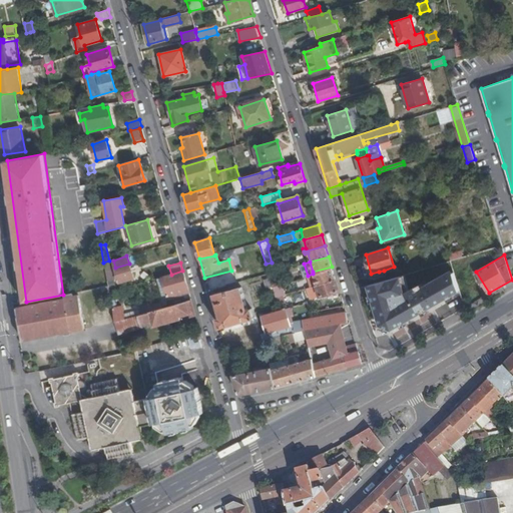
[(133,279),(129,264),(115,268),(119,283),(133,279)]
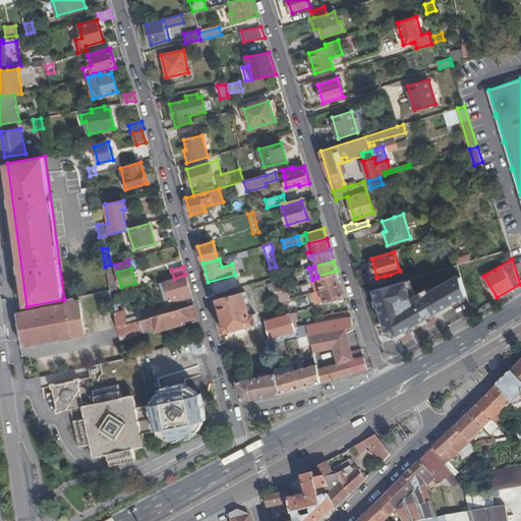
[(341,284),(337,271),(317,276),(317,278),(322,289),(341,284)]
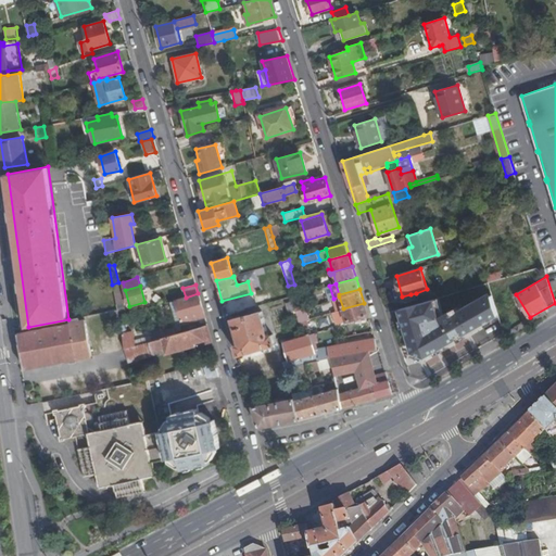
[(190,316),(203,313),(198,293),(186,298),(176,300),(182,323),(191,320),(190,316)]
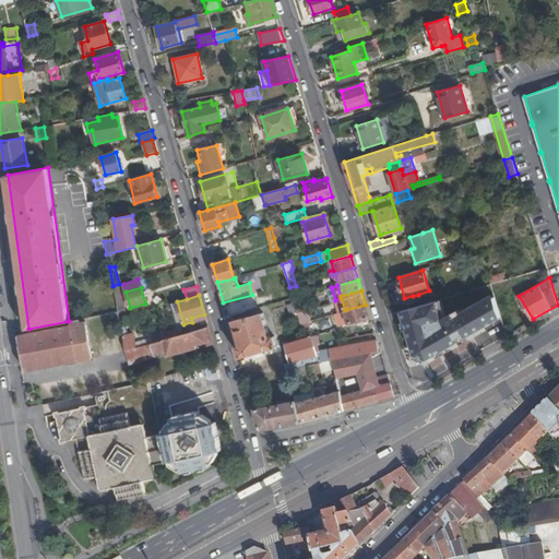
[(272,302),(270,295),(258,299),(260,306),(272,302)]
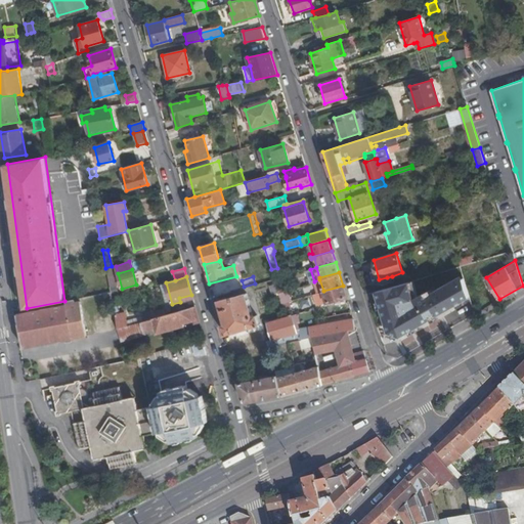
[(410,280),(378,291),(390,332),(401,336),(470,296),(464,277),(451,281),(433,292),(431,289),(416,298),(410,280)]
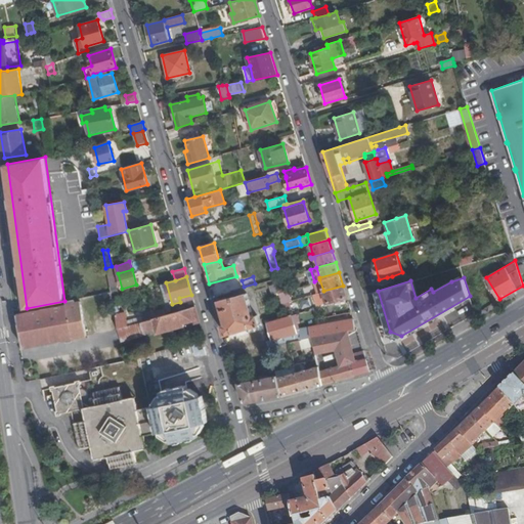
[(284,292),(279,278),(274,279),(275,284),(278,293),(278,294),(284,292)]
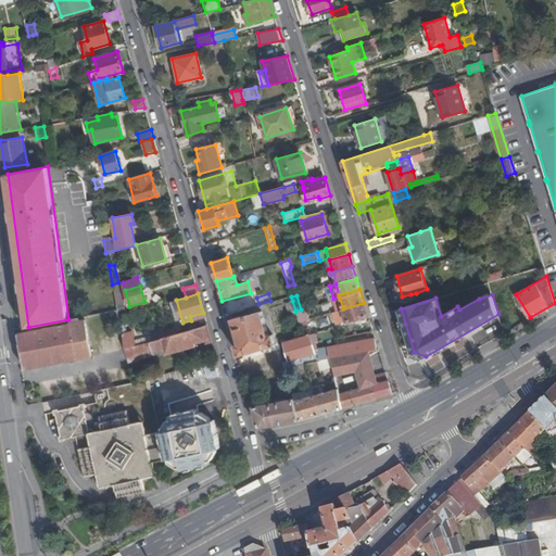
[(288,313),(295,311),(292,301),(286,303),(288,313)]
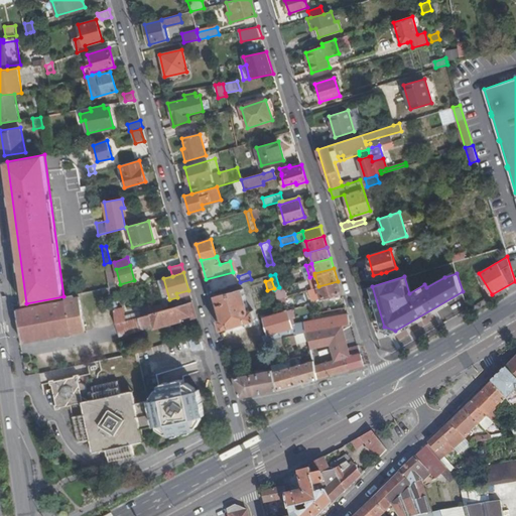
[(342,292),(338,281),(318,286),(320,293),(321,297),(342,292)]
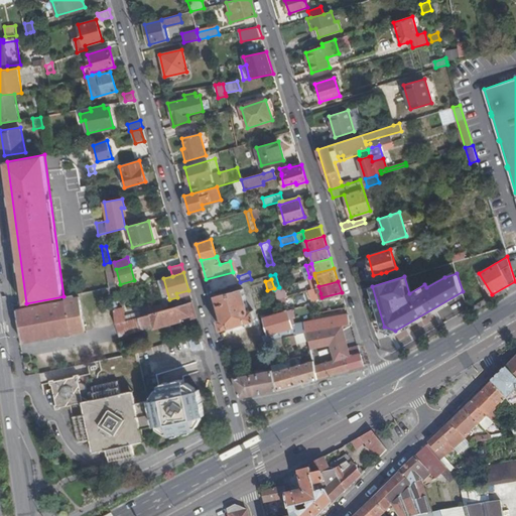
[(283,297),(279,287),(274,289),(276,296),(278,295),(279,298),(283,297)]
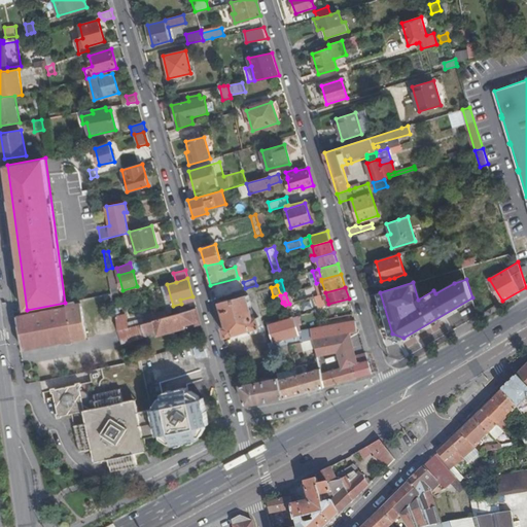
[(222,326),(224,336),(259,326),(257,316),(254,318),(247,294),(219,303),(226,326),(222,326)]
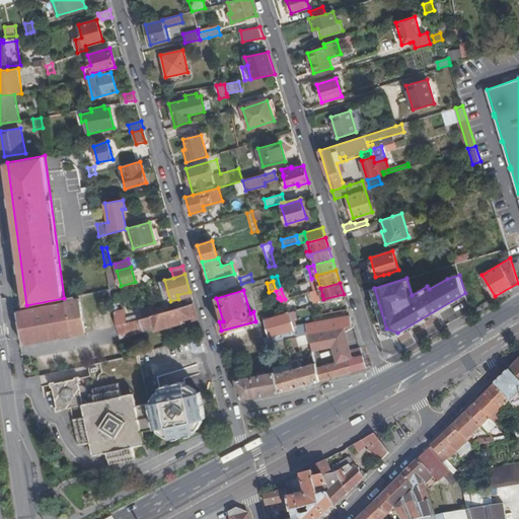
[(306,296),(297,298),(299,306),(307,304),(306,296)]
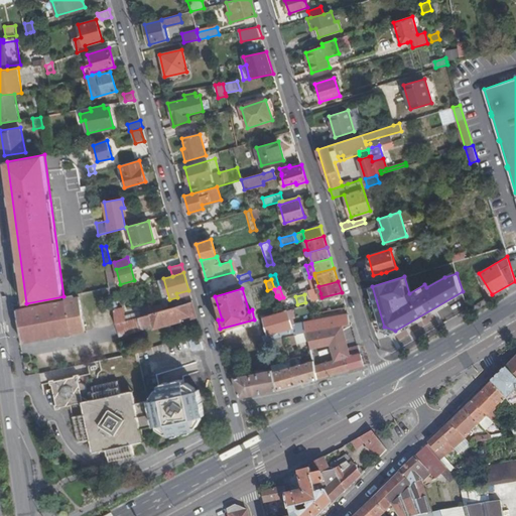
[(75,297),(67,299),(67,300),(17,310),(23,342),(86,331),(80,296),(75,297)]
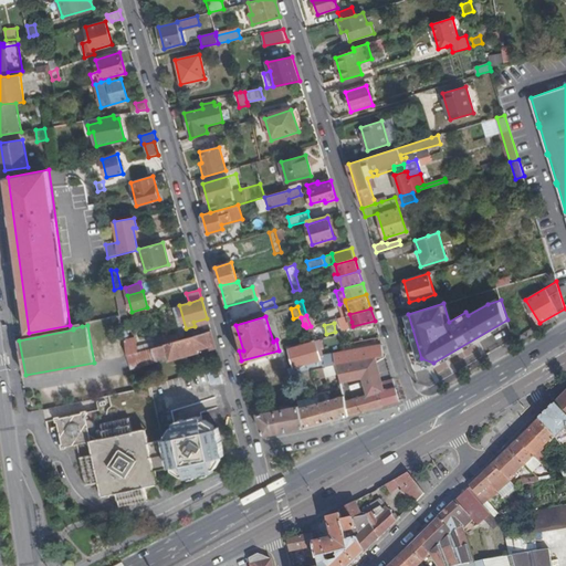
[(314,335),(311,326),(306,327),(304,328),(305,332),(306,337),(314,335)]
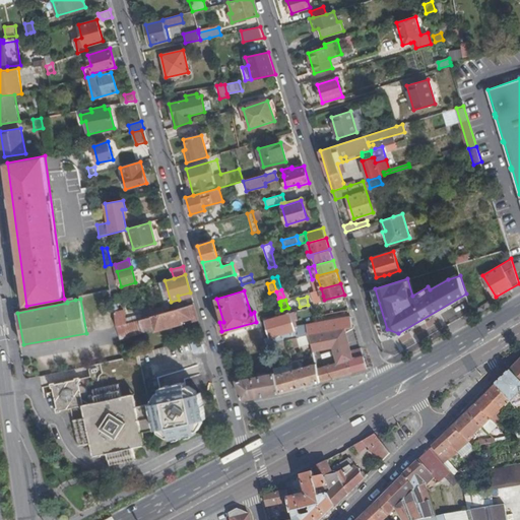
[(183,320),(197,317),(194,305),(165,313),(151,316),(141,319),(143,326),(143,328),(154,325),(156,331),(184,323),(183,320)]
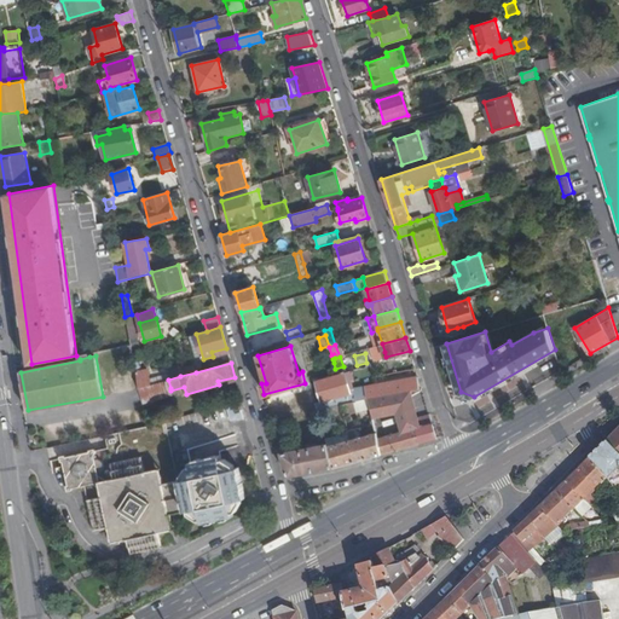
[(180,376),(196,372),(192,363),(178,366),(180,376)]
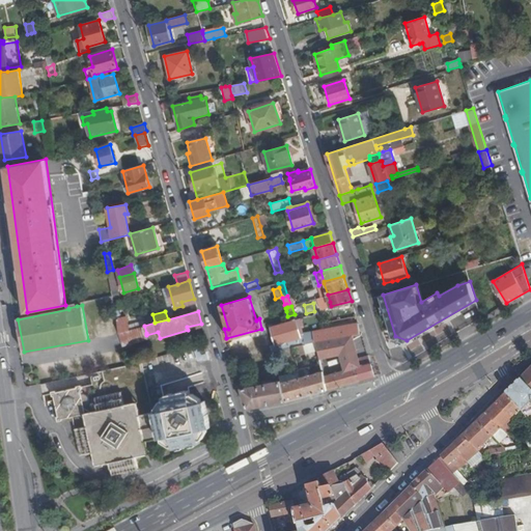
[(300,332),(299,328),(295,316),(270,324),(274,339),(300,332)]
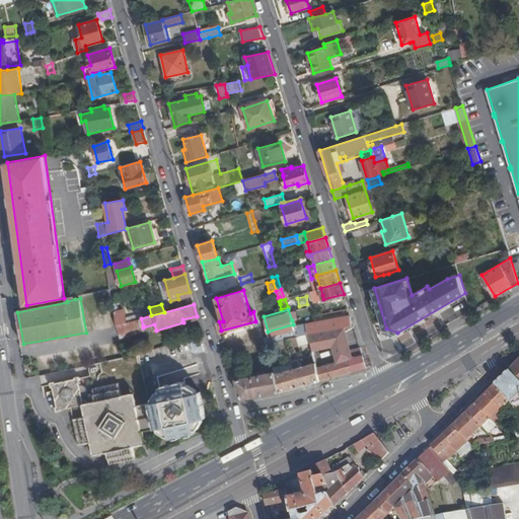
[(114,312),(116,325),(126,322),(123,310),(114,312)]
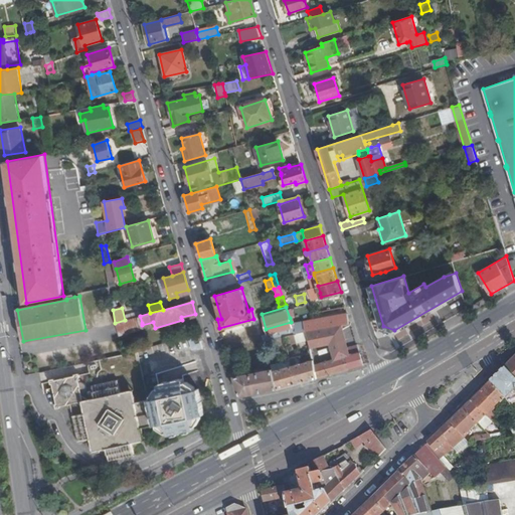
[(307,332),(349,323),(347,314),(295,324),(297,334),(307,332)]
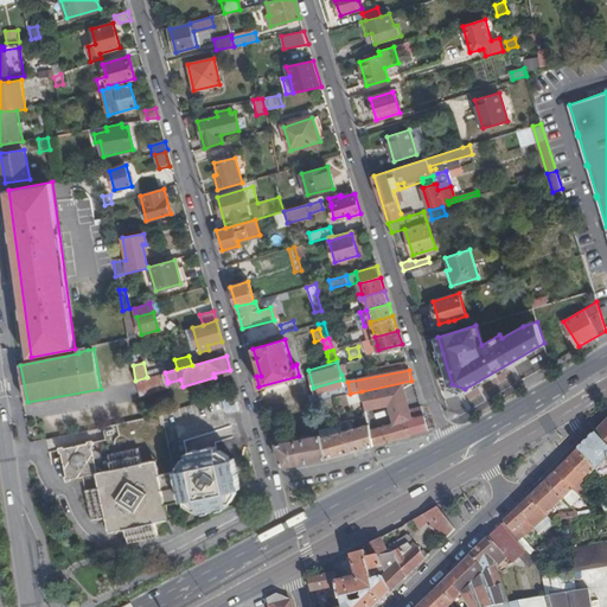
[(138,389),(167,381),(165,372),(147,377),(135,381),(138,389)]
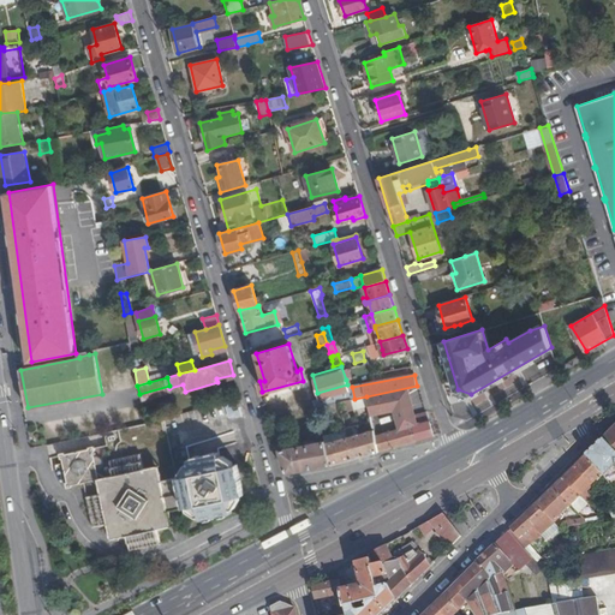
[(423,399),(419,384),(417,386),(366,396),(369,406),(372,431),(375,436),(413,425),(412,421),(406,402),(423,399)]
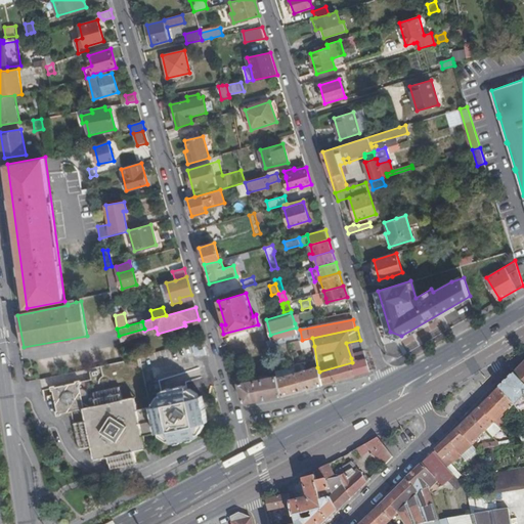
[(314,346),(312,338),(302,340),(299,340),(300,347),(301,349),(314,346)]
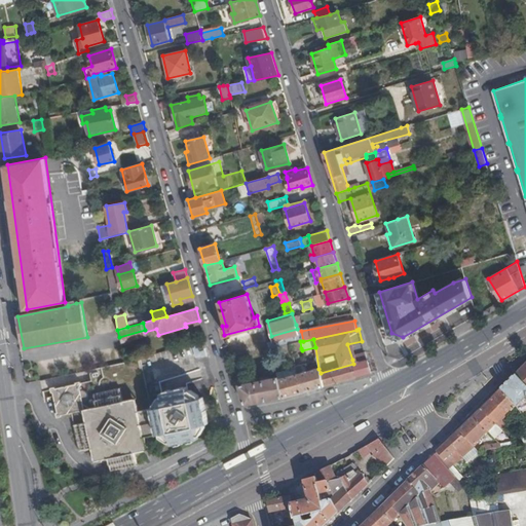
[(301,348),(300,341),(291,343),(292,350),(301,348)]
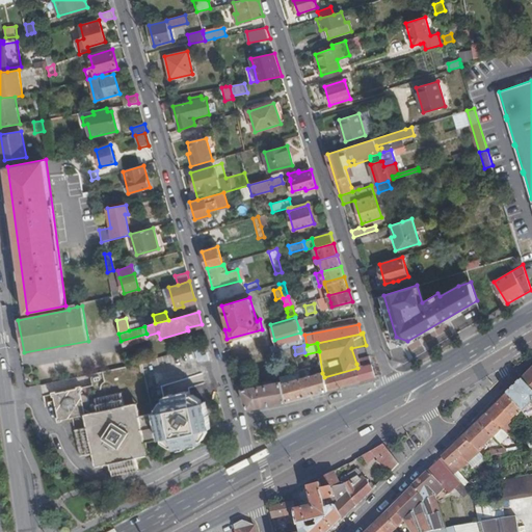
[(295,354),(294,347),(272,351),(273,356),(274,358),(295,354)]
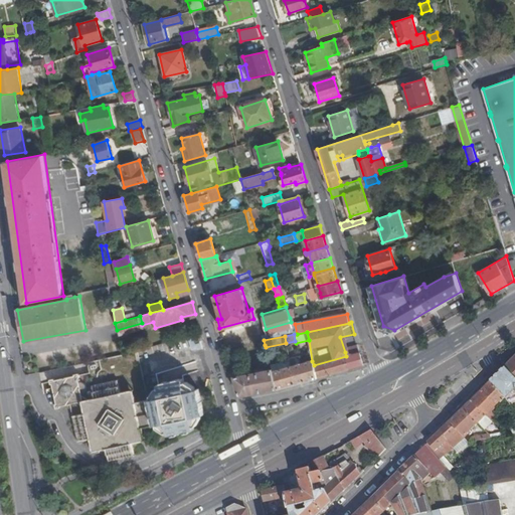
[(223,342),(226,353),(241,349),(239,339),(223,342)]
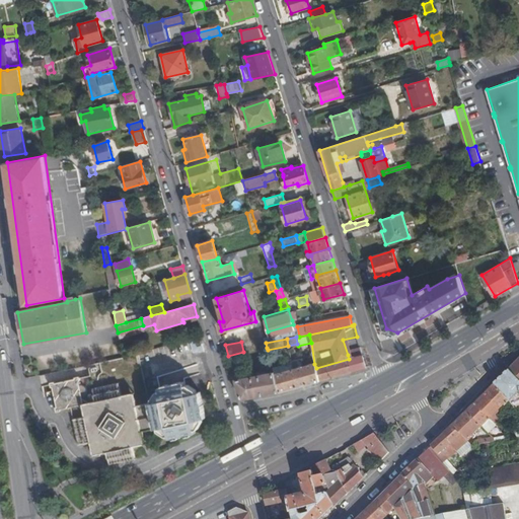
[(350,355),(348,355),(349,359),(316,368),(318,381),(366,367),(360,347),(350,351),(350,355)]
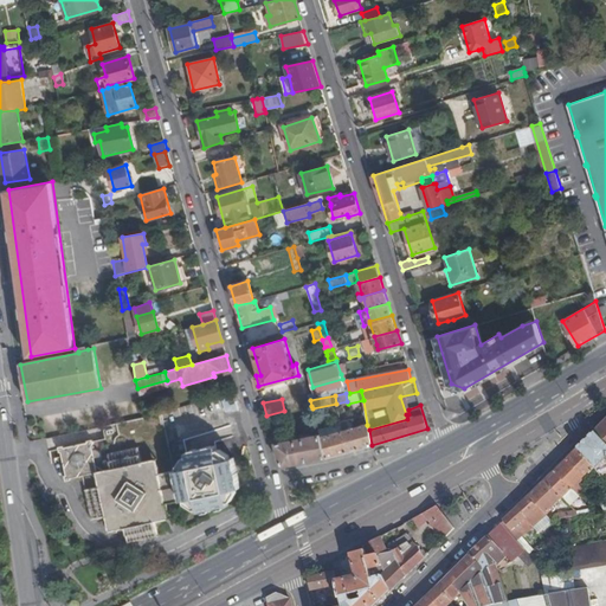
[(372,445),(369,430),(367,425),(354,427),(359,449),(372,445)]
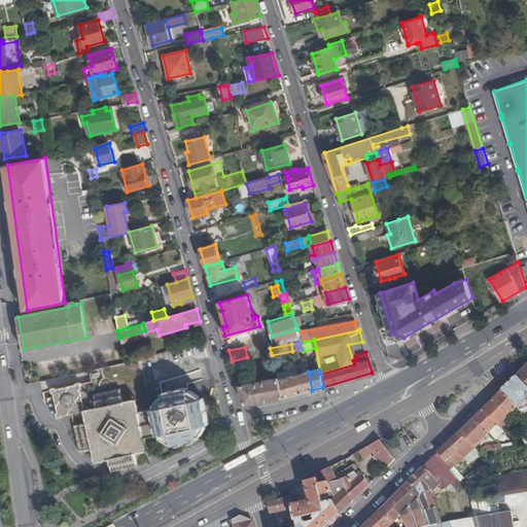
[(302,393),(312,390),(308,372),(297,375),(302,393)]
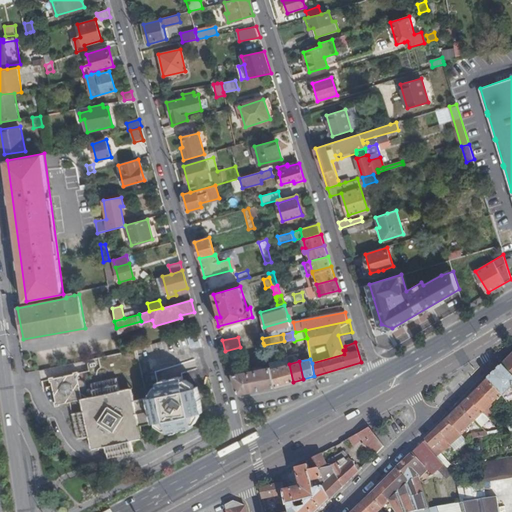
[(293,382),(289,364),(270,368),(275,386),(293,382)]
